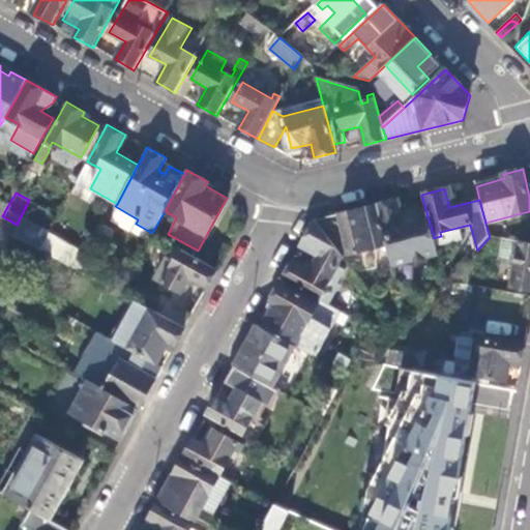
[(0,200),(0,215),(2,216),(8,205),(0,200)]
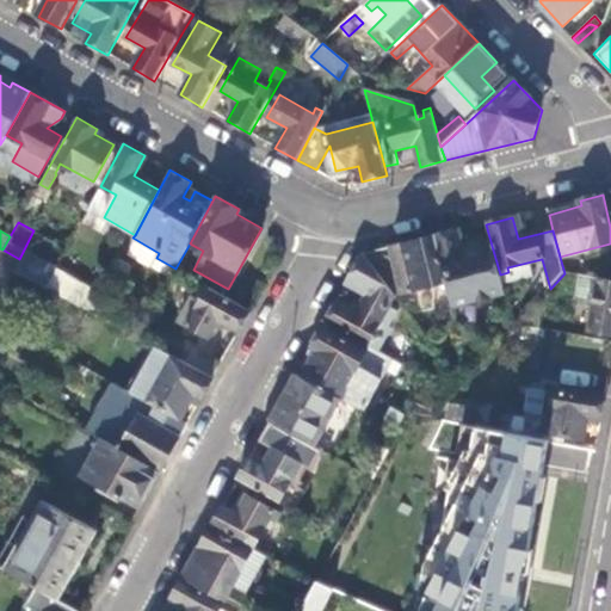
[(506,292),(500,275),(492,246),(482,248),(482,247),(463,252),(458,232),(434,236),(448,289),(452,304),(462,302),(473,301),(506,292)]
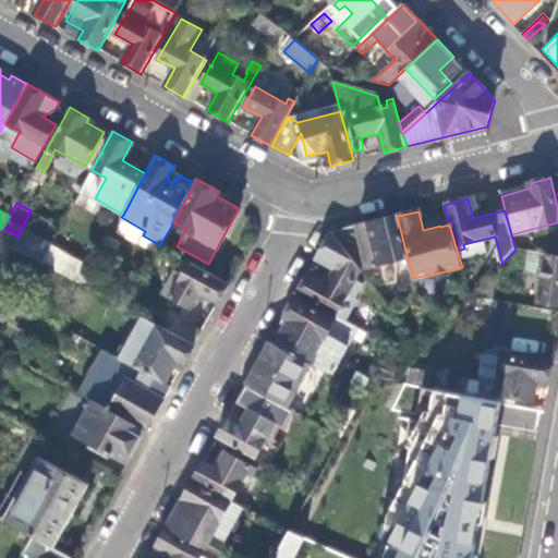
[(409,264),(397,216),(331,233),(360,270),(363,274),(409,264)]
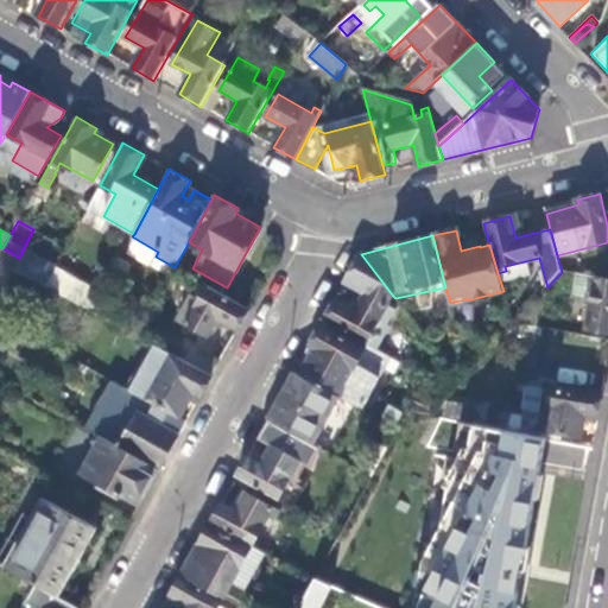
[(25,251),(14,271),(44,286),(55,267),(25,251)]
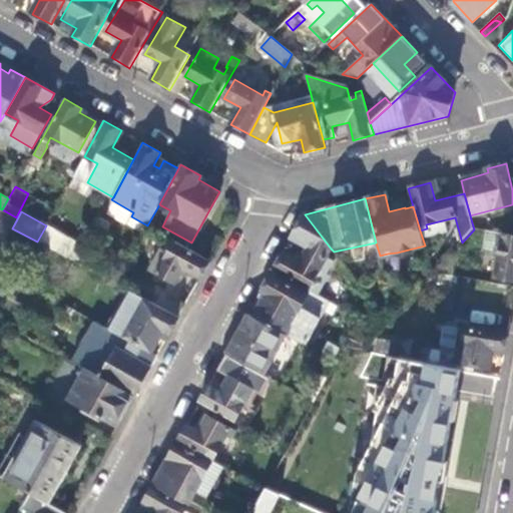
[(331,248),(305,214),(290,239),(307,248),(299,263),(283,253),(273,271),(278,274),(309,291),(317,274),(325,278),(333,262),(326,259),(331,248)]
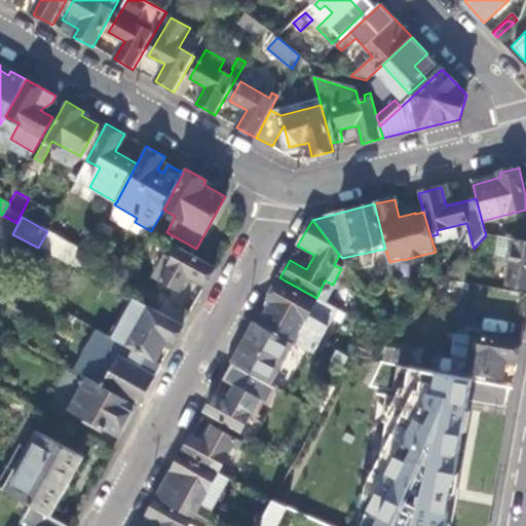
[(88,254),(47,231),(38,248),(79,269),(88,254)]
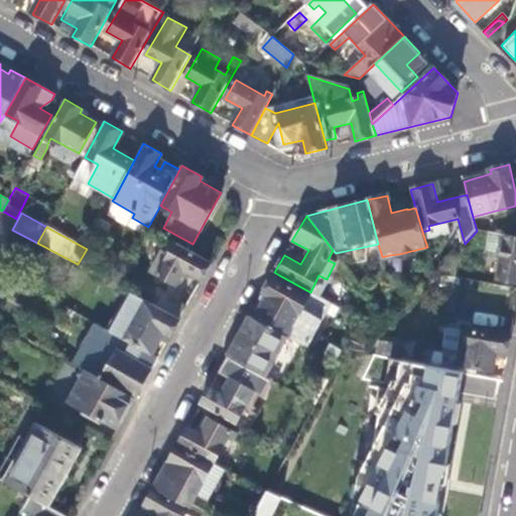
[(503,250),(506,236),(491,233),(489,246),(498,249),(503,250)]
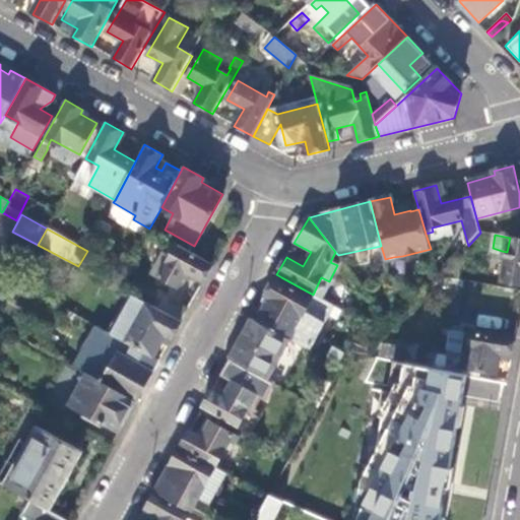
[(519,239),(510,238),(507,252),(502,251),(501,257),(506,258),(502,281),(519,284),(519,239)]
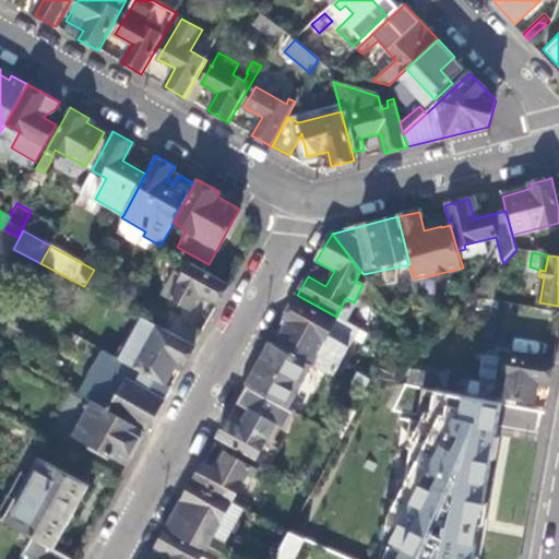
[(216,304),(227,284),(188,263),(181,276),(175,272),(162,295),(188,309),(198,293),(216,304)]
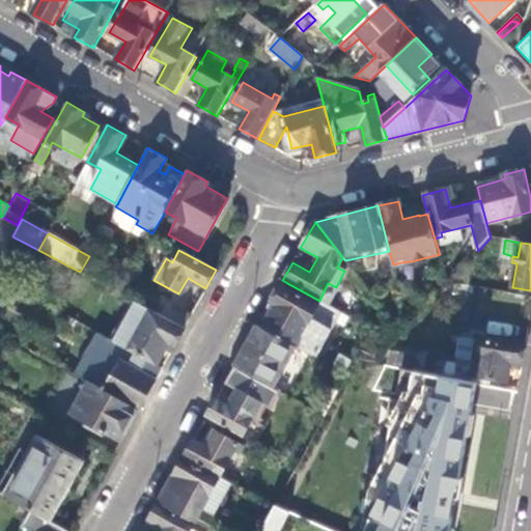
[(487,259),(478,251),(450,282),(465,285),(487,259)]
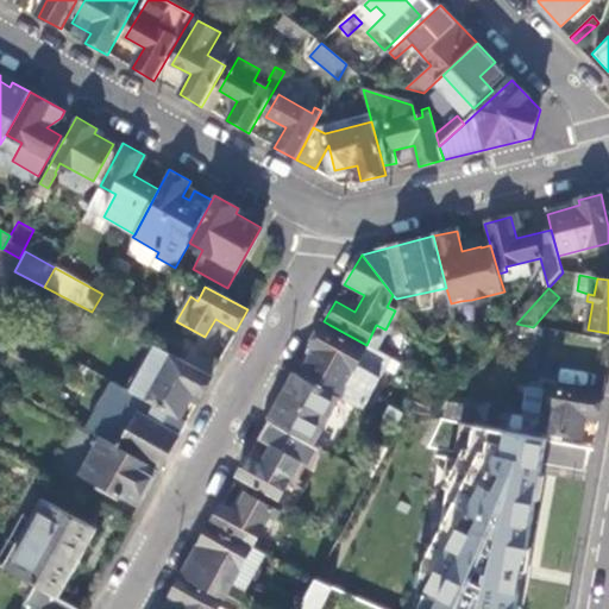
[(391,358),(366,345),(330,325),(327,330),(321,325),(309,346),(315,350),(302,377),(339,399),(362,410),(391,358)]
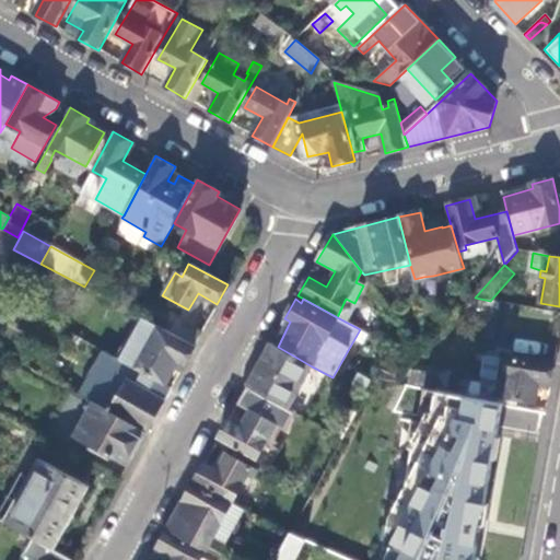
[(171,316),(163,329),(194,346),(201,331),(171,316)]
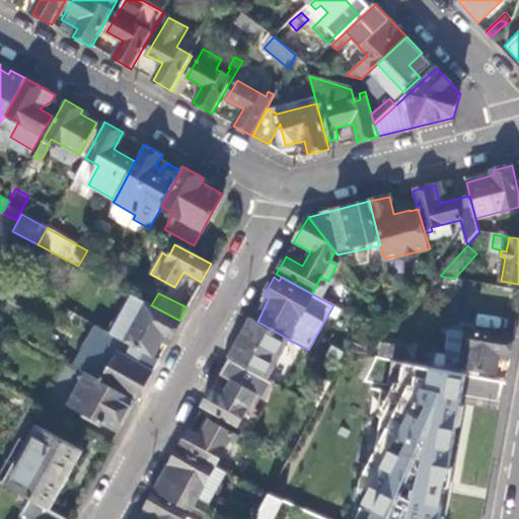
[(144,301),(123,342),(144,353),(152,358),(164,336),(169,339),(179,320),(151,305),(144,301)]
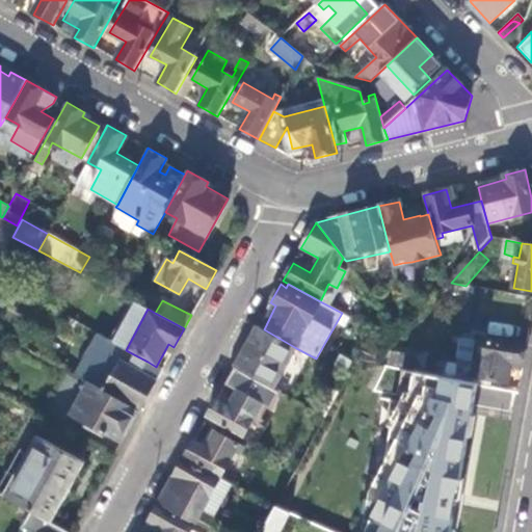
[(397,344),(405,335),(397,325),(387,338),(397,344)]
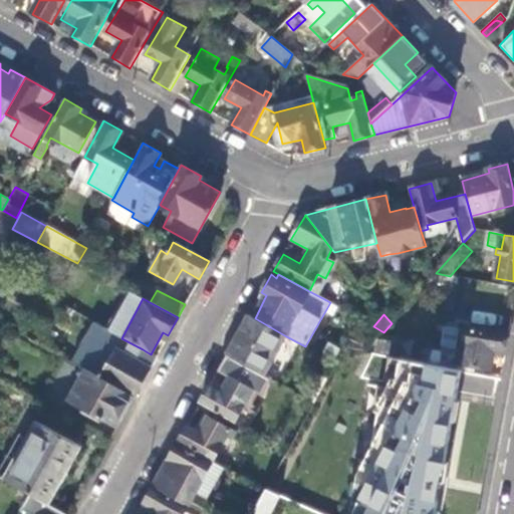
[(267,371),(286,336),(255,318),(249,315),(227,354),(269,378),(272,373),(267,371)]
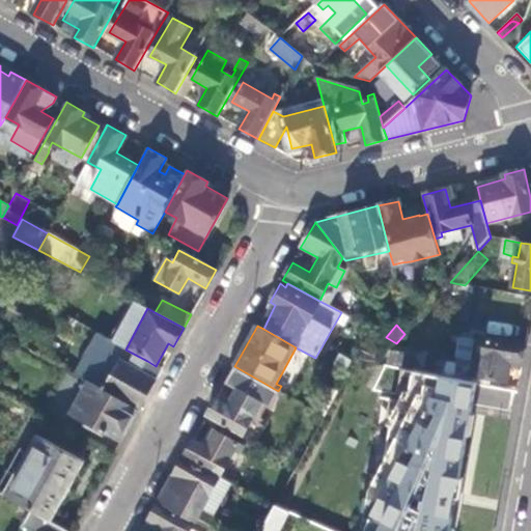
[(521,370),(526,344),(481,336),(475,376),(506,382),(509,367),(521,370)]
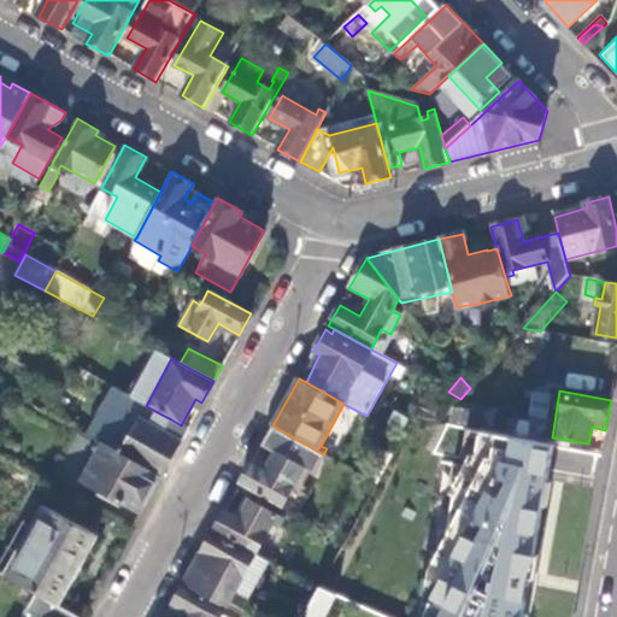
[(146,406),(127,395),(100,442),(104,444),(160,476),(180,441),(164,433),(171,419),(146,406)]
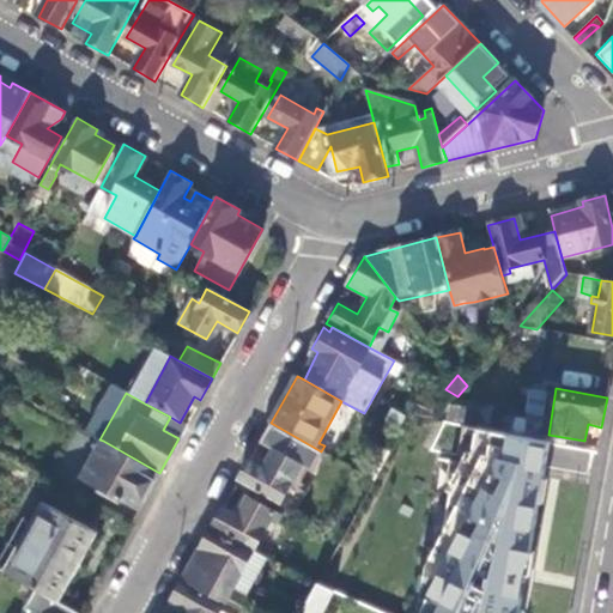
[(457,462),(432,599),(437,602),(432,612),(519,612),(530,553),(551,442),(479,429),(472,466),(457,462)]
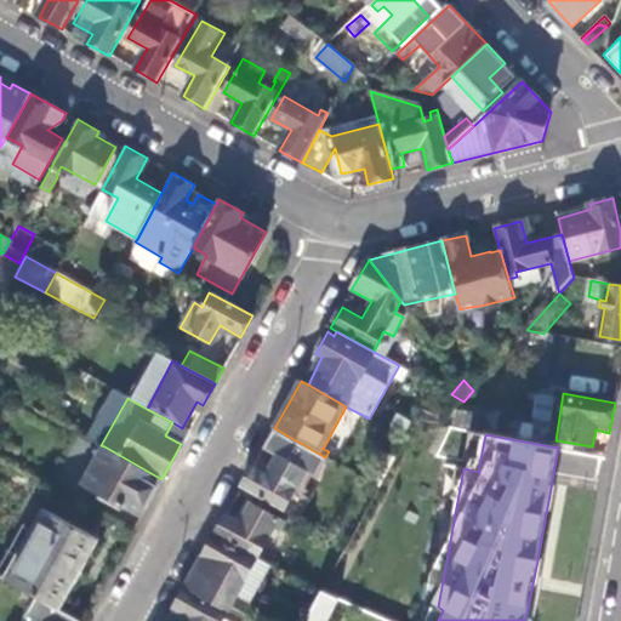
[(161,479),(104,446),(83,484),(141,516),(161,479)]
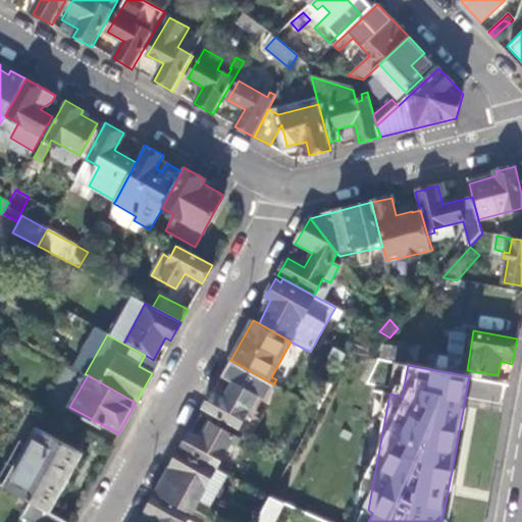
[(226,400),(212,393),(203,410),(239,430),(257,397),(235,384),(226,400)]
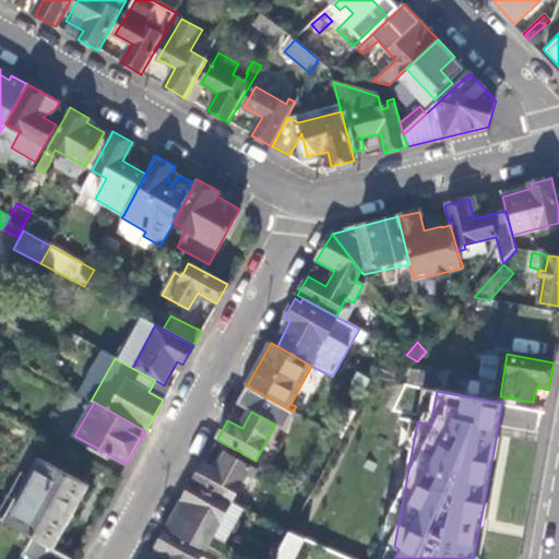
[(217,471),(203,463),(193,482),(232,502),(247,476),(252,478),(256,472),(225,455),(217,471)]
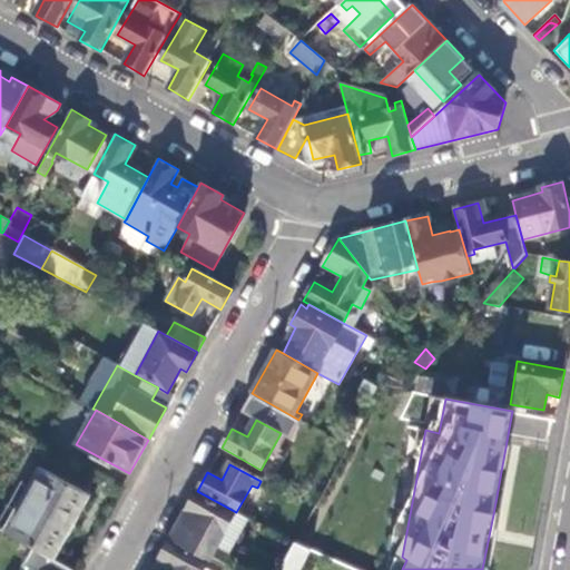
[(0,529),(33,547),(56,559),(66,540),(68,541),(76,526),(75,526),(90,497),(39,468),(16,509),(11,507),(0,527),(0,529)]
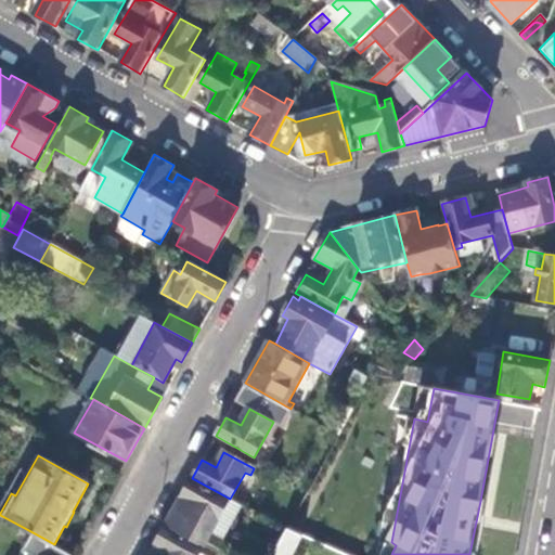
[(230,499),(192,478),(168,520),(206,542),(211,531),(230,499)]
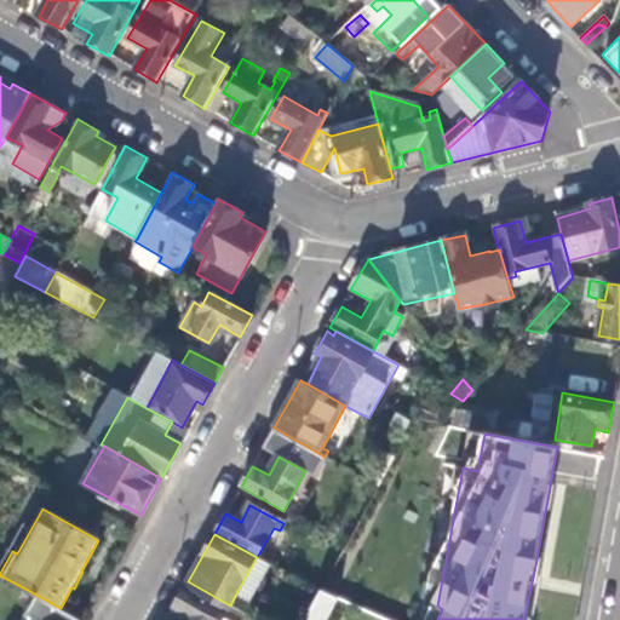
[(585,561),(586,555),(575,549),(574,558),(585,561)]
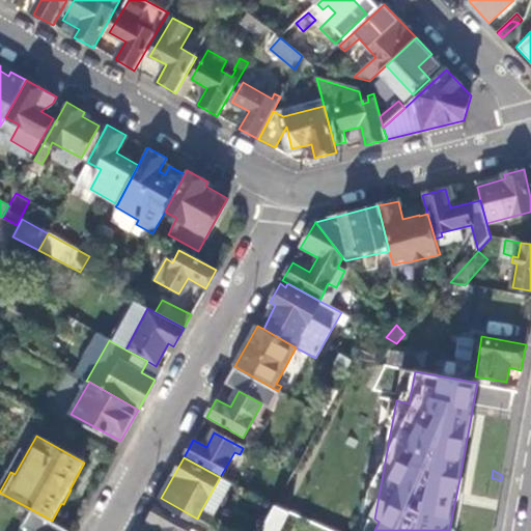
[(231,484),(220,477),(202,508),(215,515),(231,484)]
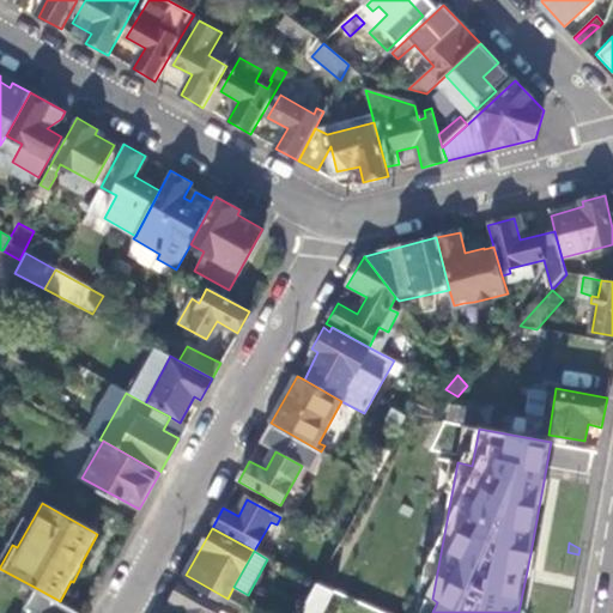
[(219,612),(225,604),(182,581),(171,601),(186,610),(183,612),(219,612)]
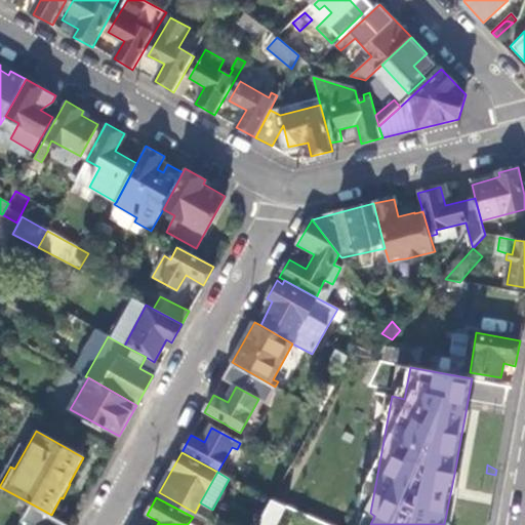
[(275,524),(285,508),(274,502),(272,501),(258,524),(275,524)]
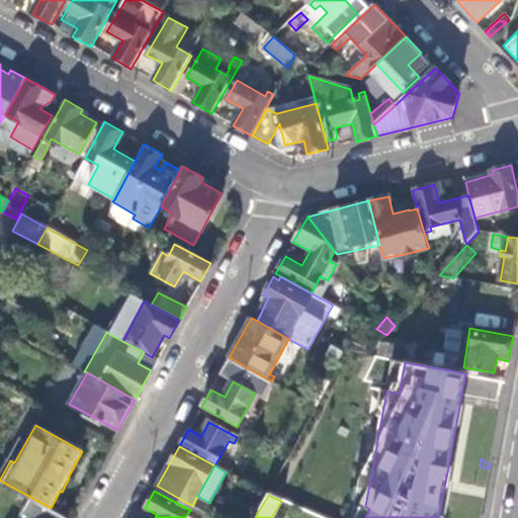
[(68,517),(51,508),(30,497),(22,512),(32,517),(68,517)]
